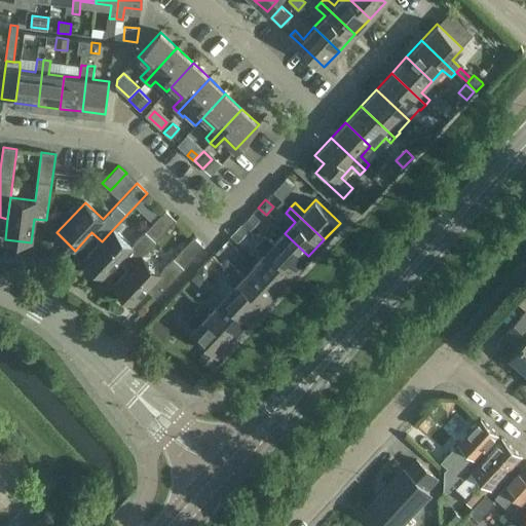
[(129,268),(142,256),(176,220),(165,210),(132,246),(113,229),(102,241),(84,259),(104,277),(120,259),(129,268)]
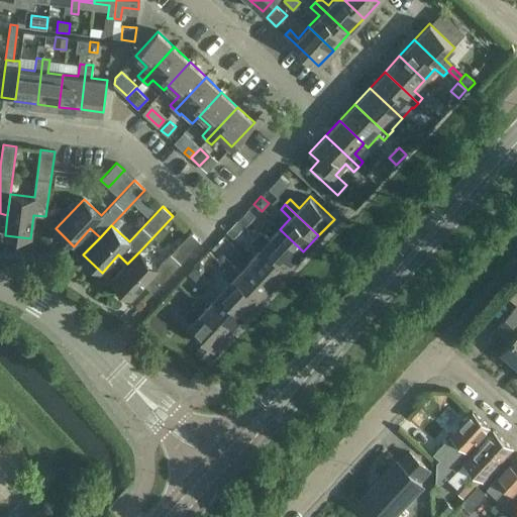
[(249,209),(238,220),(245,226),(255,215),(249,209)]
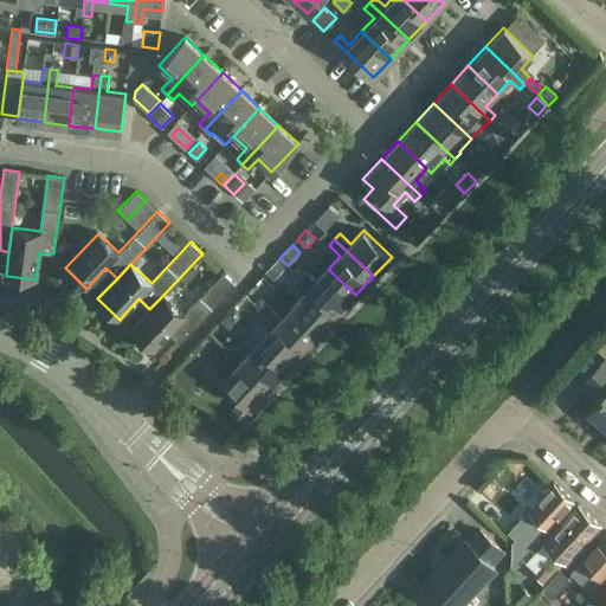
[(287,266),(278,258),(266,272),(275,279),(287,266)]
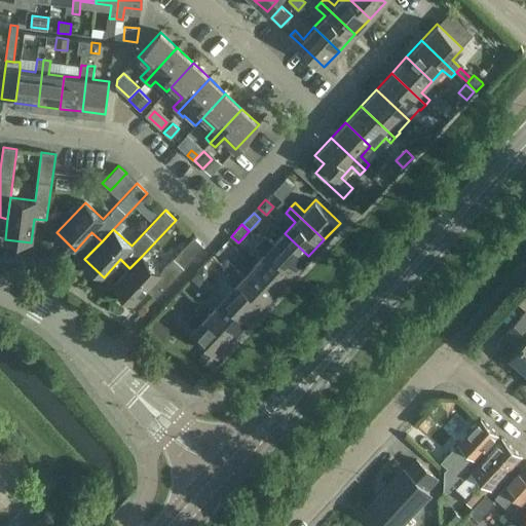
[(294,272),(308,256),(285,233),(273,245),(264,235),(260,240),(294,272)]
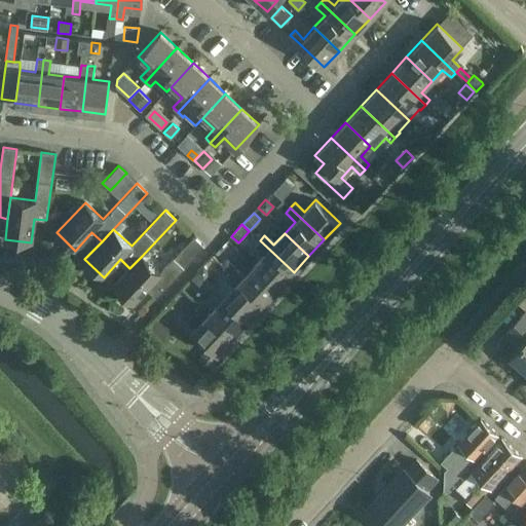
[(142,256),(129,268),(113,286),(133,304),(147,289),(156,297),(203,247),(193,236),(160,272),(142,256)]
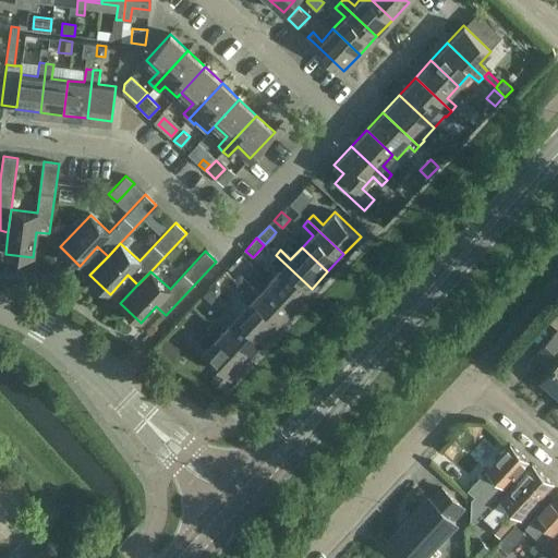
[(295,305),(312,289),(276,255),(270,259),(280,269),(269,281),(295,305)]
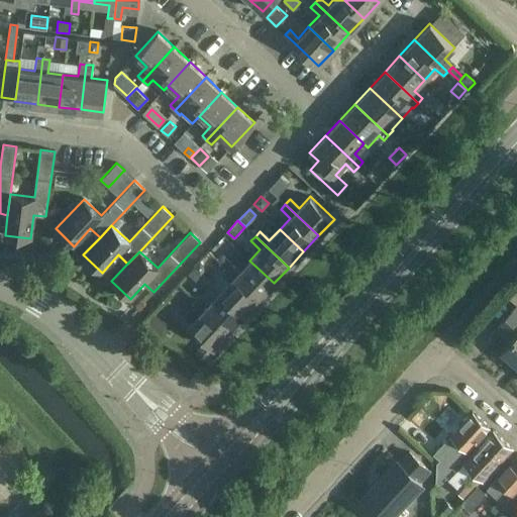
[(222,254),(217,261),(225,268),(230,263),(222,254)]
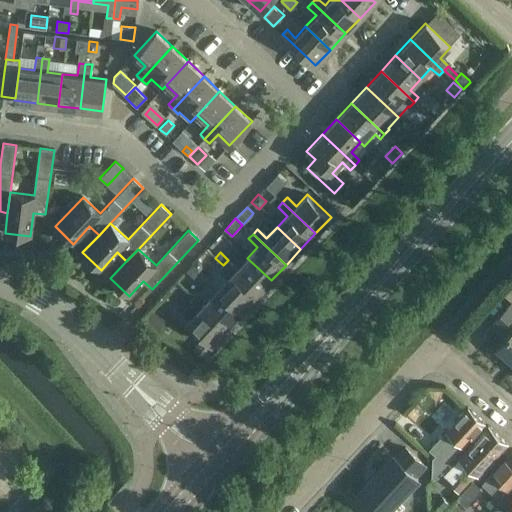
[(198,257),(191,264),(192,265),(198,271),(201,267),(202,261),(198,258),(198,257)]
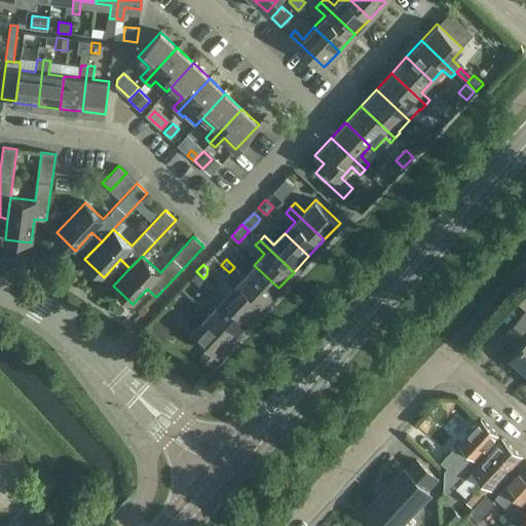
[(278,288),(254,265),(243,276),(234,267),(229,272),(263,304),(278,288)]
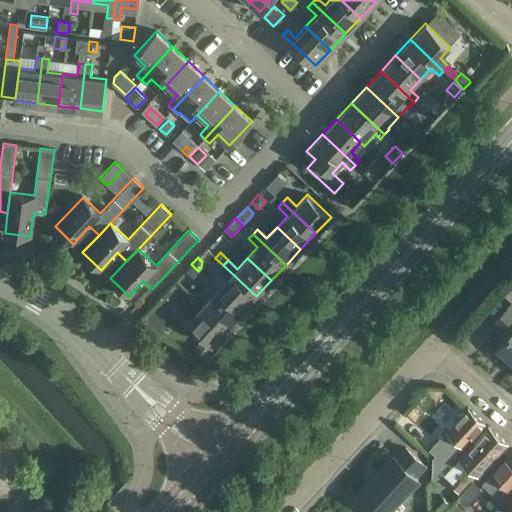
[(191,265),(187,270),(195,278),(200,273),(198,271),(192,265),(191,265)]
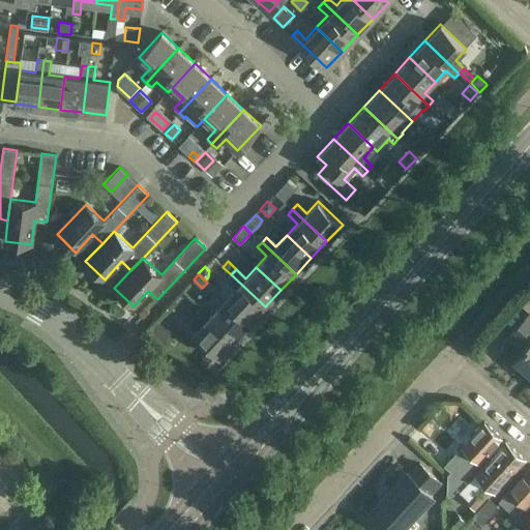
[(249,323),(265,306),(231,274),(227,280),(236,289),(226,300),(249,323)]
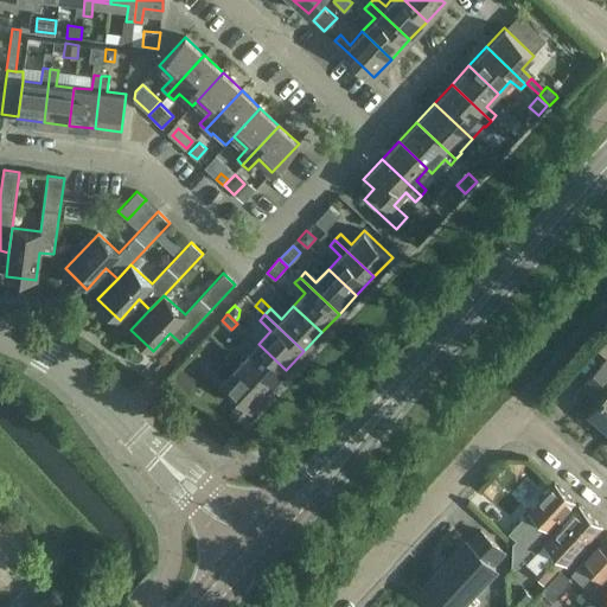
[(269,388),(286,370),(259,344),(246,357),(235,346),(230,352),(269,388)]
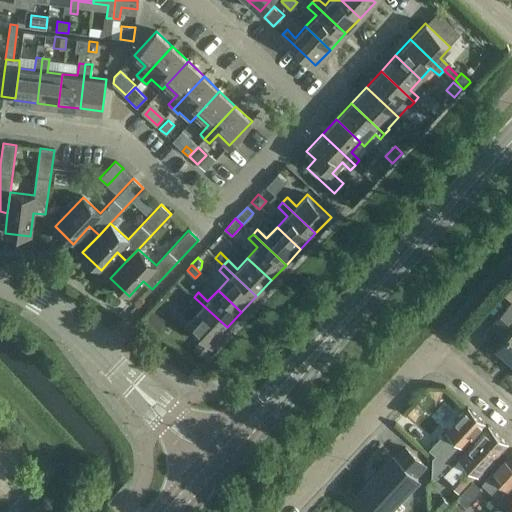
[(211,344),(227,327),(194,297),(189,301),(198,310),(188,322),(203,337),(193,348),(203,358),(213,346),(211,344)]
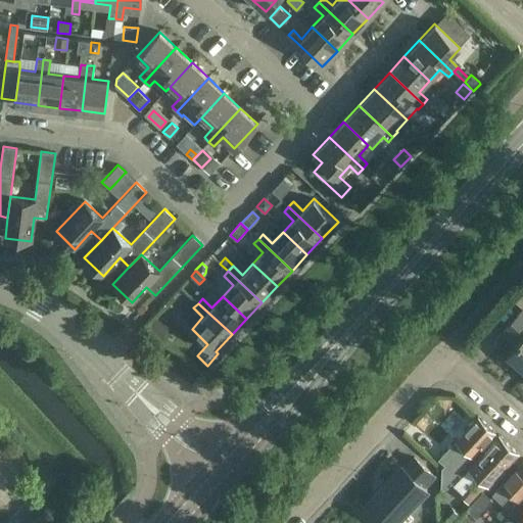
[(522,303),(498,330),(515,344),(506,354),(522,369),(522,303)]
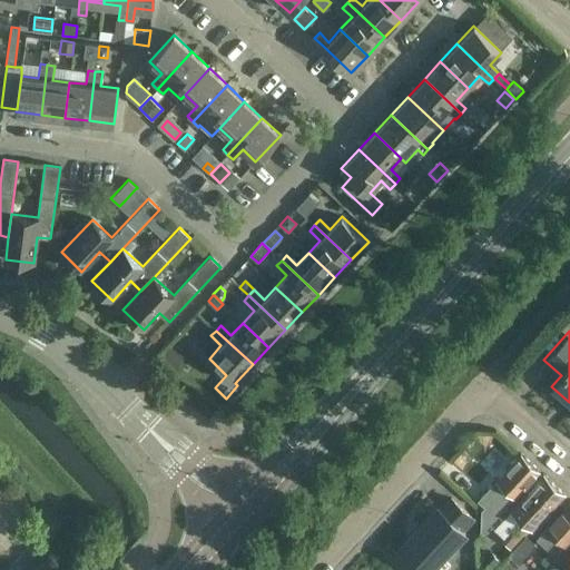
[(495,481),(478,501),(484,508),(481,510),(481,531),(482,532),(492,521),(505,507),(514,497),(539,471),(520,454),(495,480),(495,481)]
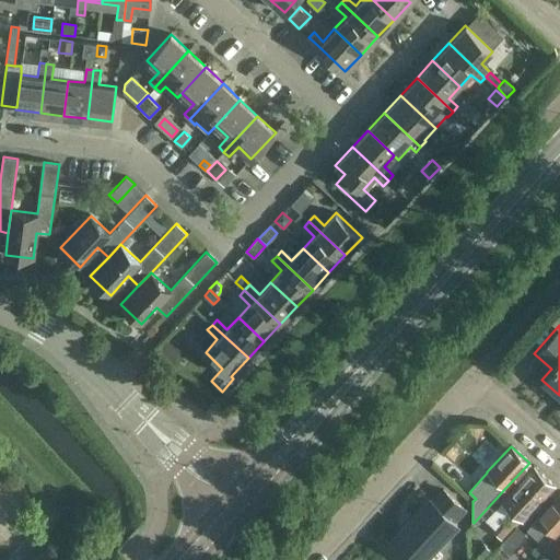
[(509,556),(516,547),(505,537),(516,526),(522,520),(555,486),(534,466),(510,492),(501,501),(513,512),(492,533),(502,541),(498,546),(509,556)]
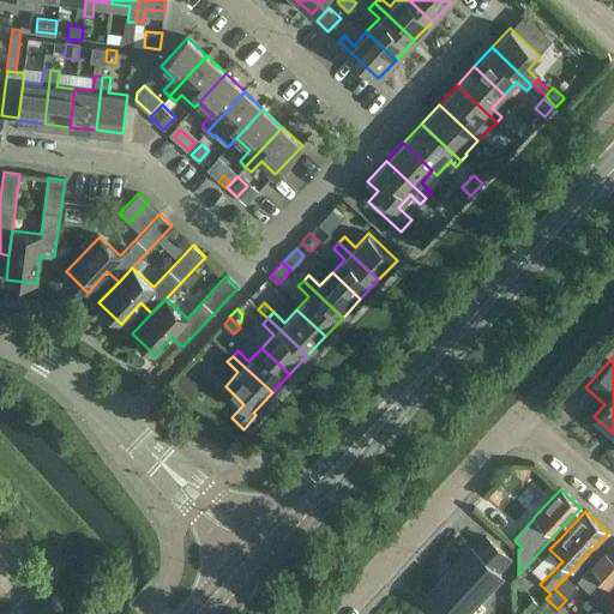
[(511,560),(485,537),(474,548),(470,546),(426,594),(447,613),(468,613),(505,576),(500,571),(511,560)]
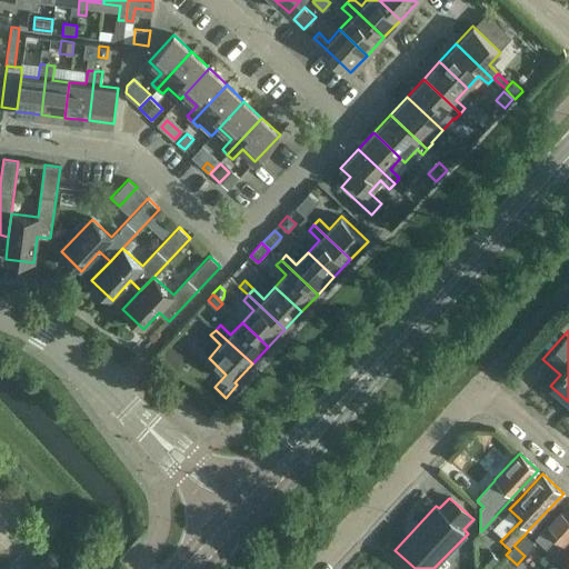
[(562,543),(568,536),(568,499),(535,538),(546,548),(556,537),(562,543)]
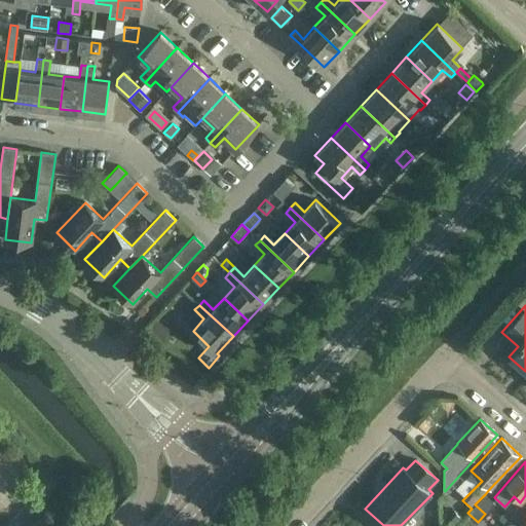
[(485,494),(475,504),(485,514),(495,503),(485,494)]
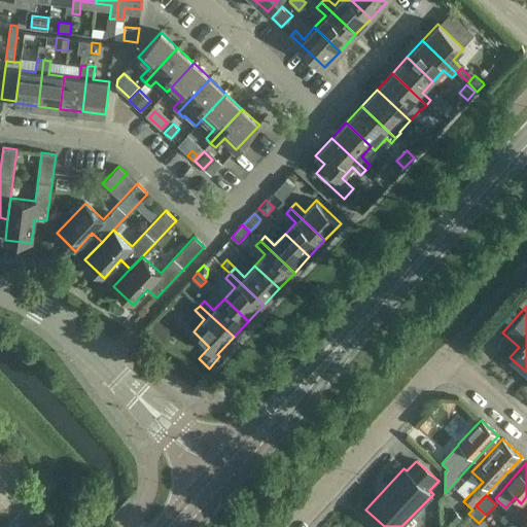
[(456,526),(464,519),(456,511),(442,525),(442,526),(456,526)]
